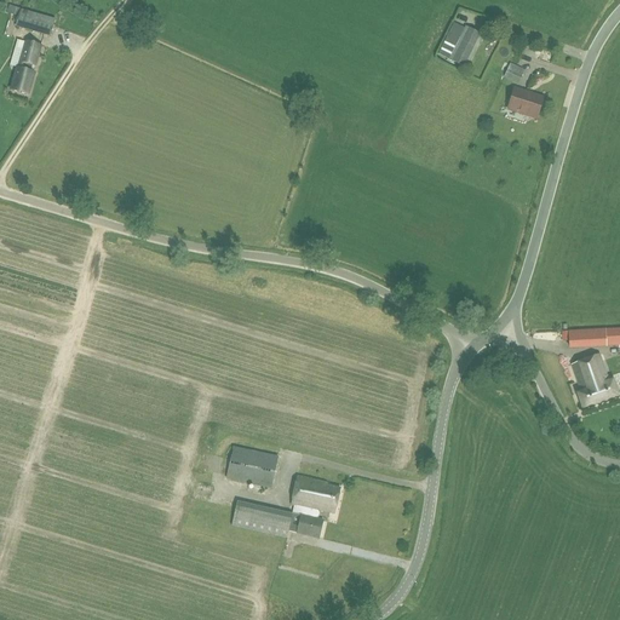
[(50,36),(55,19),(21,10),(15,27),(50,36)]
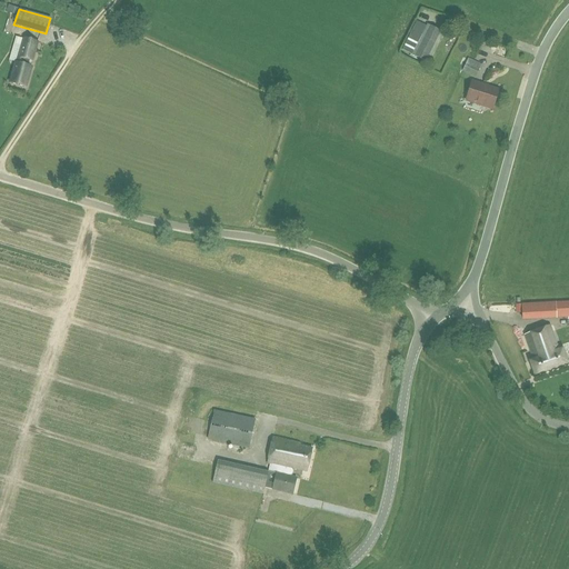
[(427,25),(426,26),(416,21),(401,49),(411,55),(428,63),(443,32),(427,25)]
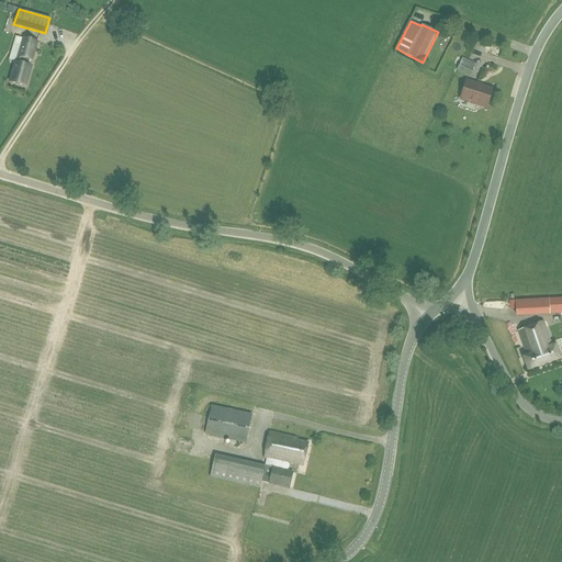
[(22,37),(15,64),(14,63),(10,81),(25,86),(31,67),(26,66),(29,59),(32,59),(37,42),(22,37)]
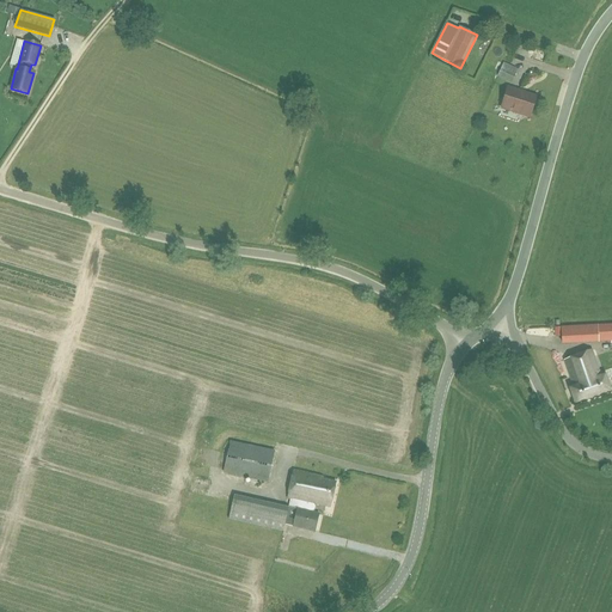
[(502,67),(497,77),(510,83),(515,73),(502,67)]
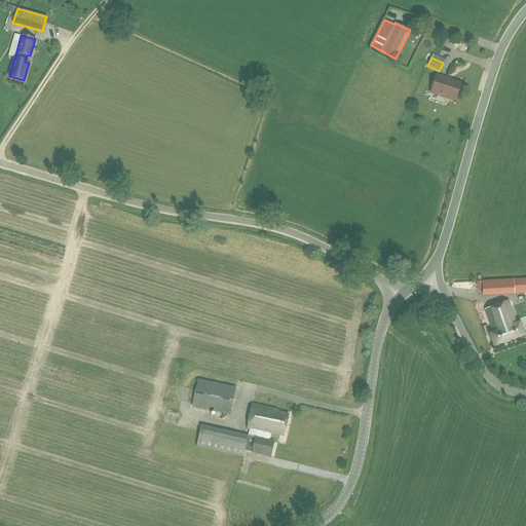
[(460,83),(437,76),(430,92),(454,100),(460,83)]
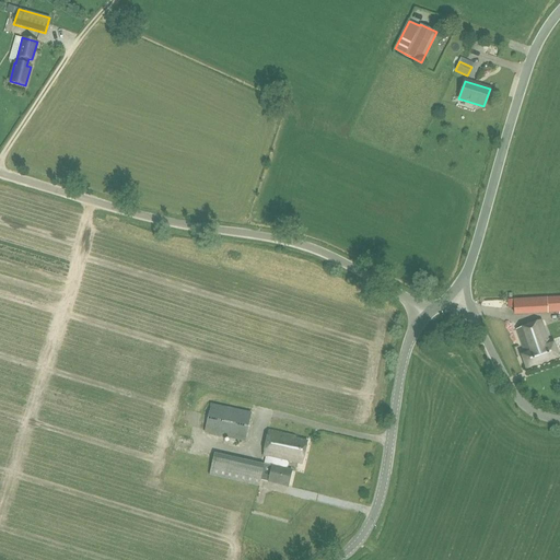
[(559,296),(546,298),(513,299),(514,315),(559,312),(559,296)]
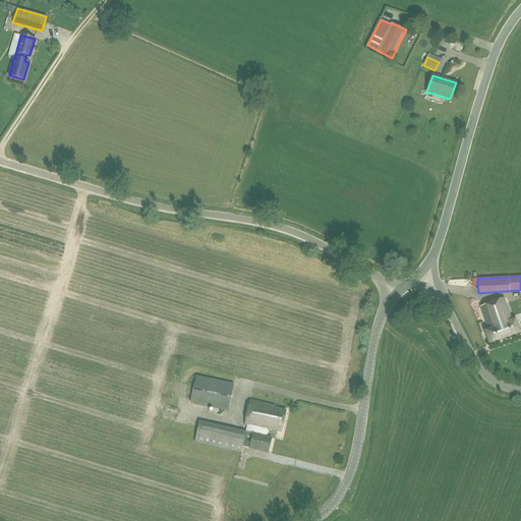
[(503,299),(479,307),(487,329),(484,330),(489,344),(519,333),(514,320),(511,321),(503,299)]
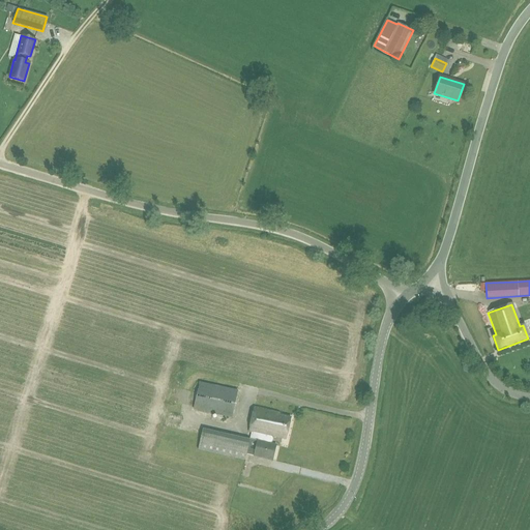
[(232,418),(237,390),(199,382),(193,410),(232,418)]
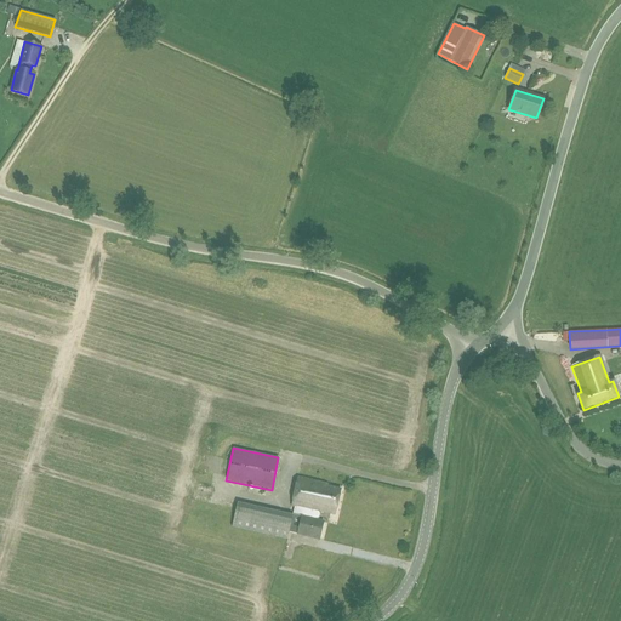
[(297,476),(291,507),(295,507),(292,514),(318,520),(320,512),(335,516),(341,488),(328,485),(328,483),(297,476)]
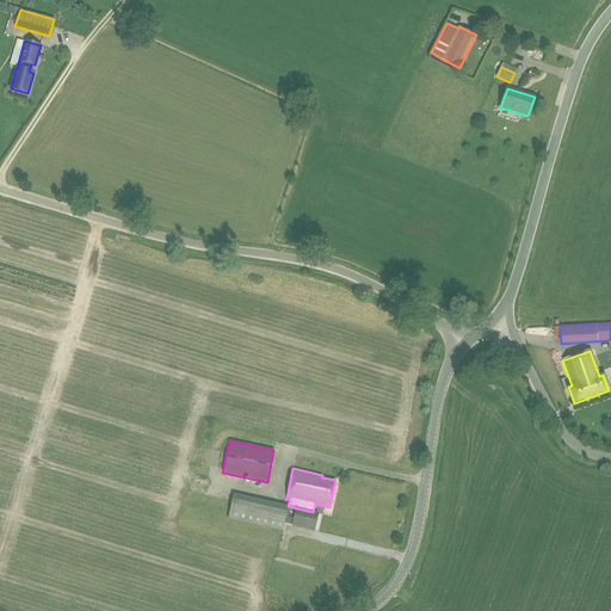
[(284,524),(288,507),(234,494),(228,517),(283,530),(284,524)]
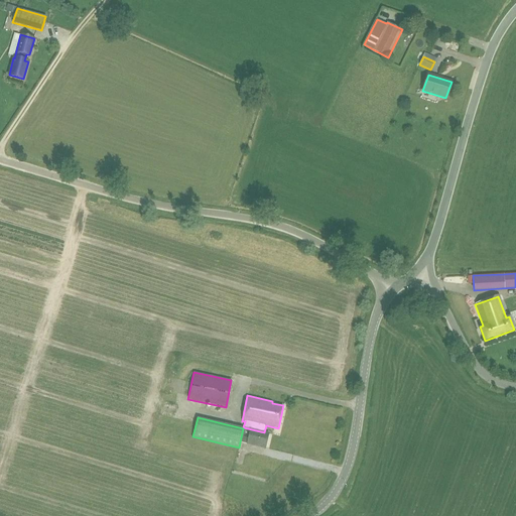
[(268,433),(264,432),(243,427),(243,428),(240,442),(265,448),(268,433)]
